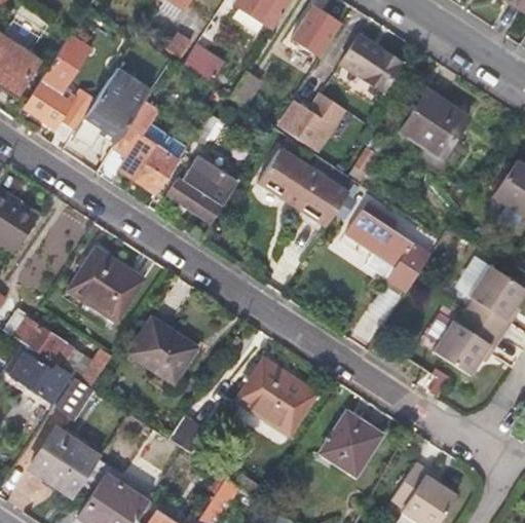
[(165,0),(161,6),(176,15),(183,4),(184,5),(187,0),(165,0)]
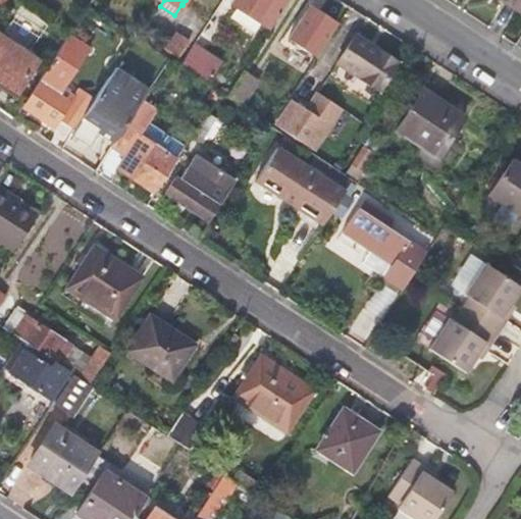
[(271,27),(289,0),(236,0),(235,2),(271,27)]
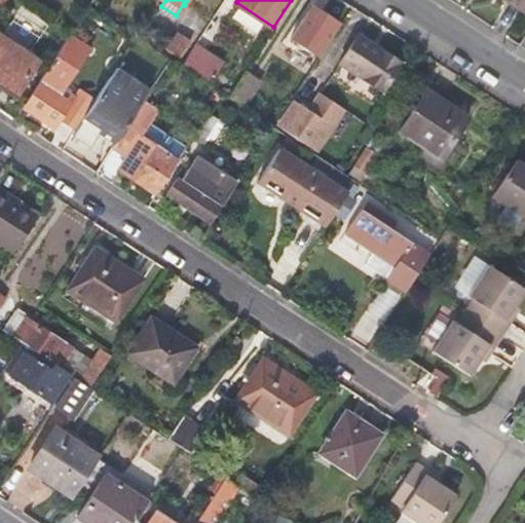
[(511,0),(524,9),(524,0),(511,0)]
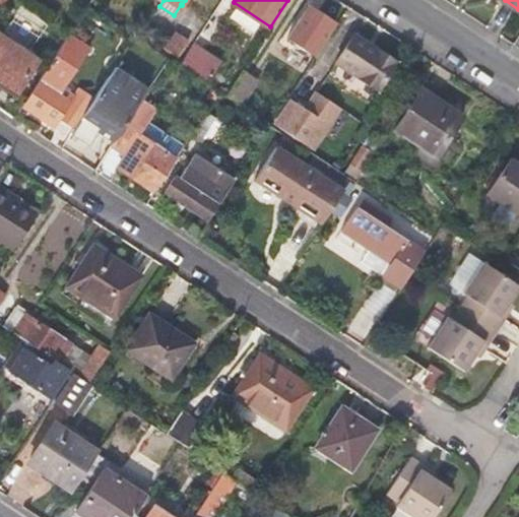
[(319,10),(316,15),(307,9),(288,37),(315,54),(336,21),(319,10)]
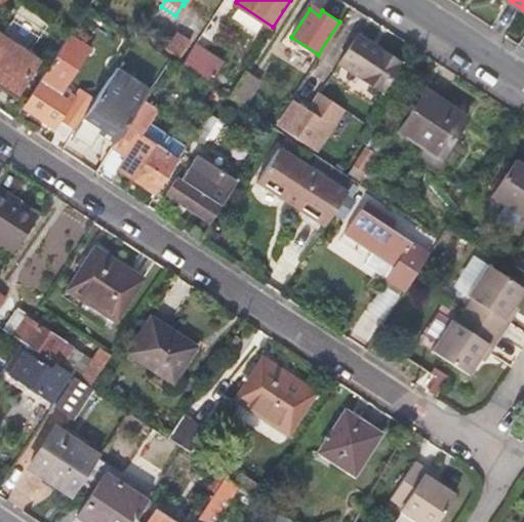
[(0,34),(0,84),(15,94),(38,61),(0,34)]
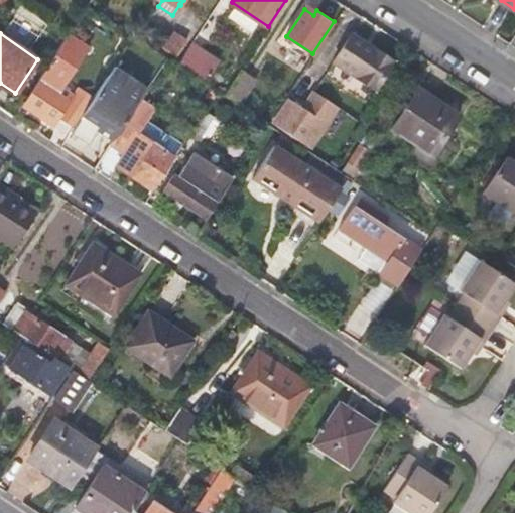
[(350,33),(333,58),(375,88),(393,62),(350,33)]
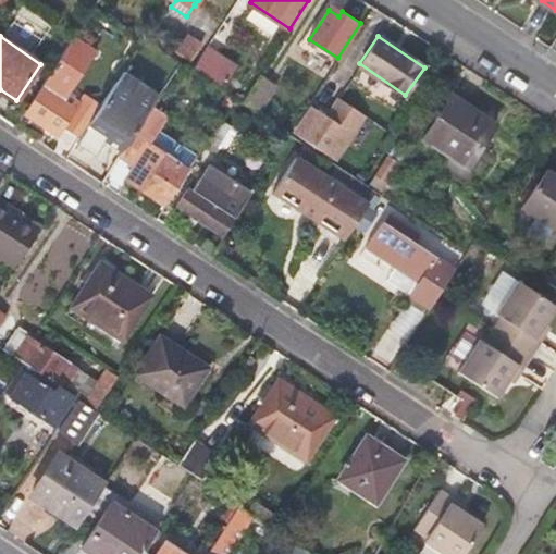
[(211,41),(199,59),(227,77),(238,59),(211,41)]
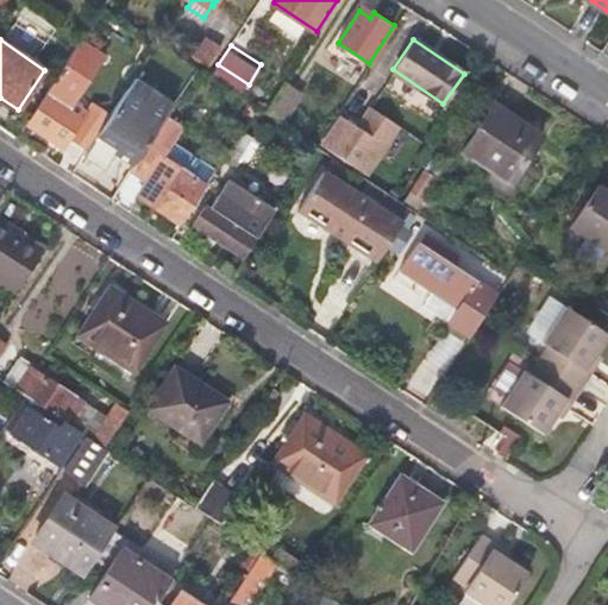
[(66,142),(74,130),(93,143),(106,123),(74,101),(77,95),(71,90),(77,81),(62,71),(31,119),(66,142)]
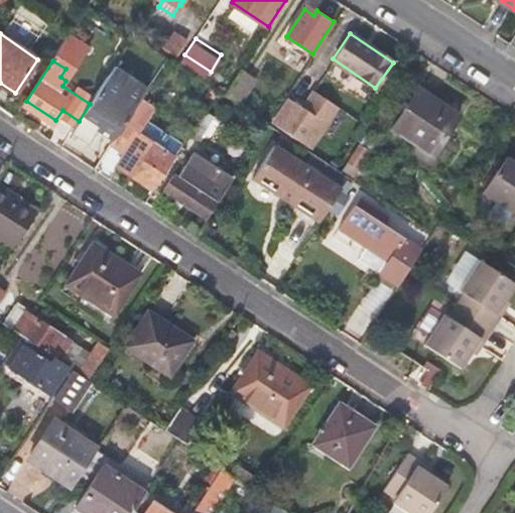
[(93,138),(102,125),(118,136),(144,97),(149,90),(114,68),(90,104),(79,121),(76,126),(93,138)]
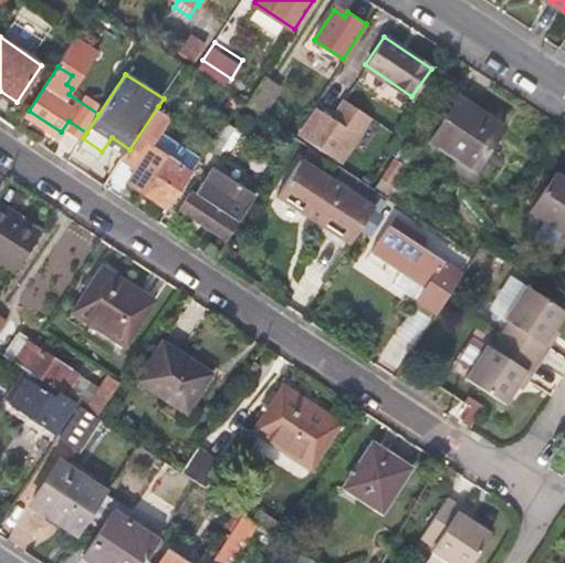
[(263,114),(281,87),(263,76),(247,103),(263,114)]
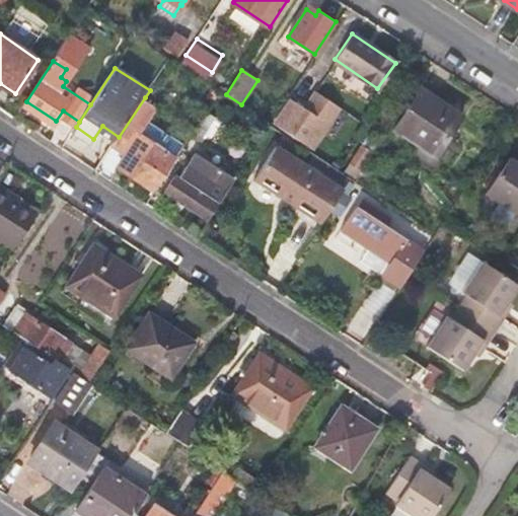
[(418,93),(392,132),(432,158),(457,120),(418,93)]
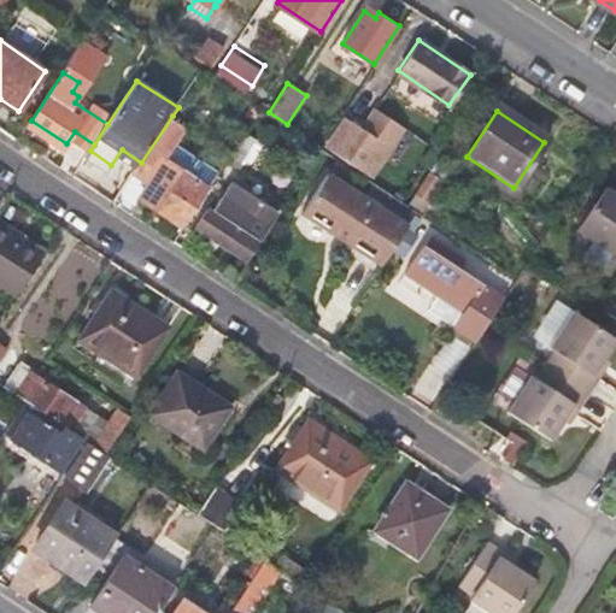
[(185,227),(211,187),(168,158),(188,127),(172,116),(141,163),(135,172),(151,183),(141,198),(185,227)]
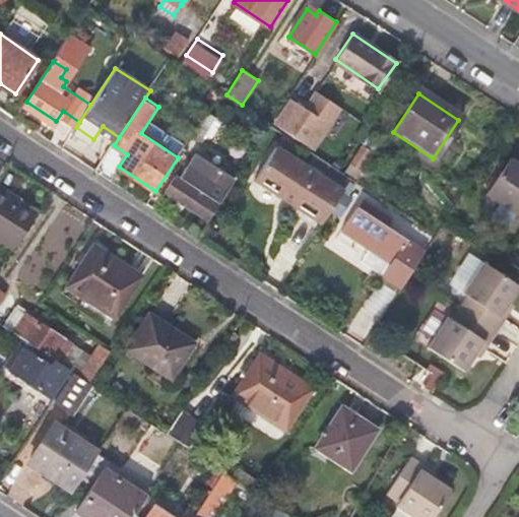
[(275,126),(339,169),(353,147),(289,105),(275,126)]
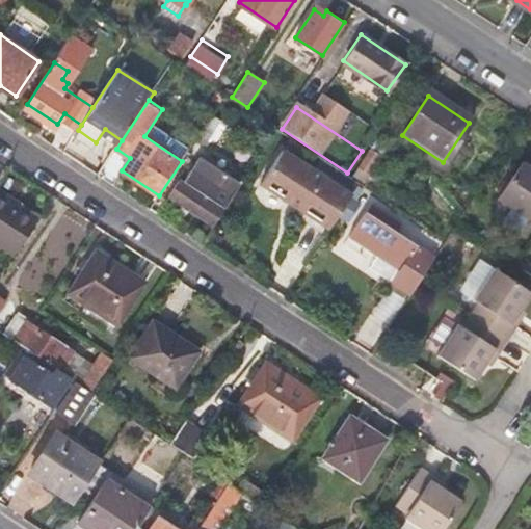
[(214,146),(229,126),(213,114),(198,136),(214,146)]
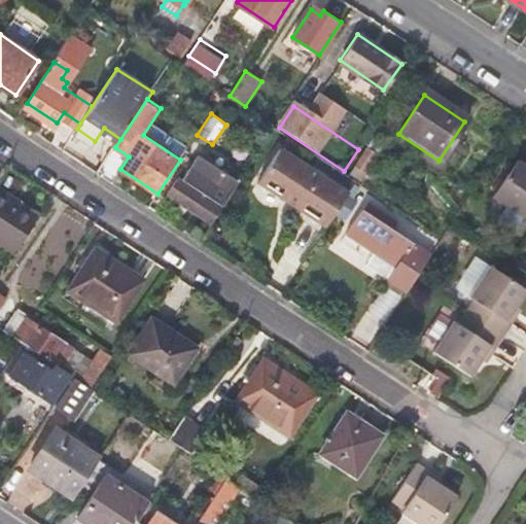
[(352,172),(363,180),(388,144),(376,137),(352,172)]
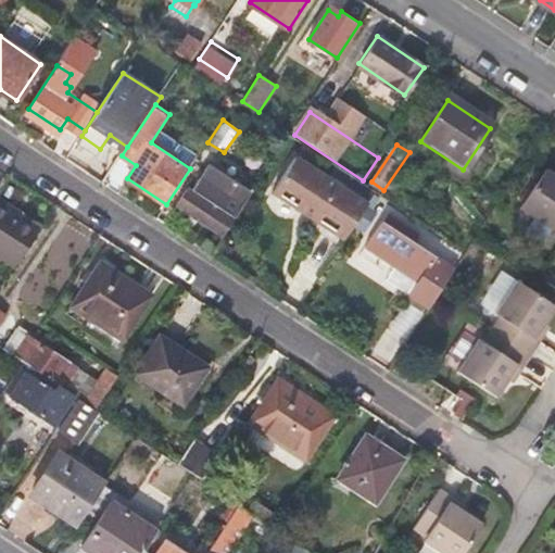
[(347,237),(369,203),(299,155),(276,190),(347,237)]
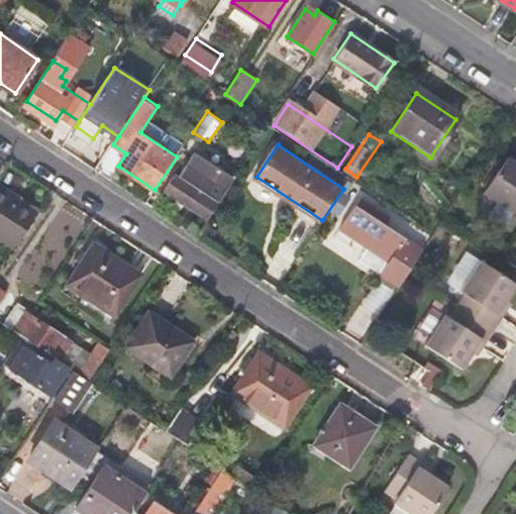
[(197,152),(182,177),(176,173),(165,189),(206,216),(216,201),(218,202),(234,178),(197,152)]
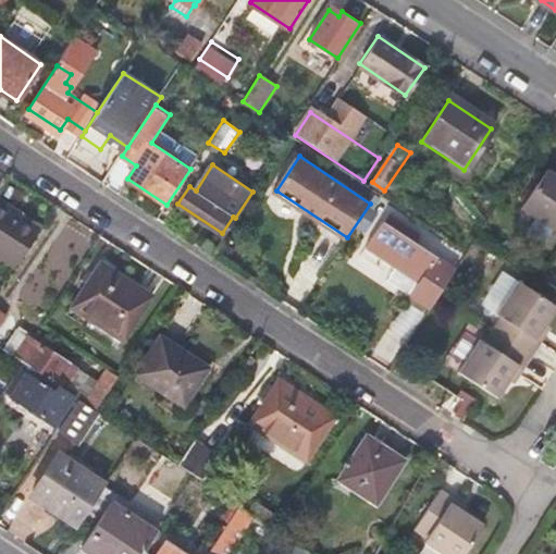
[(555,170),(551,167),(524,206),(555,225),(555,170)]
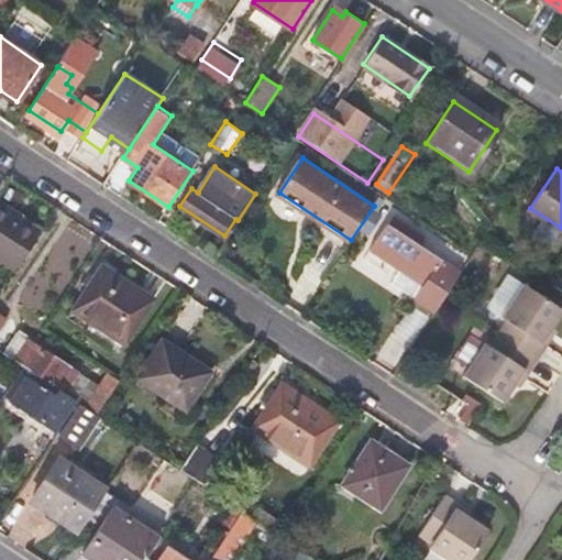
[(0,256),(17,267),(42,229),(0,201),(0,256)]
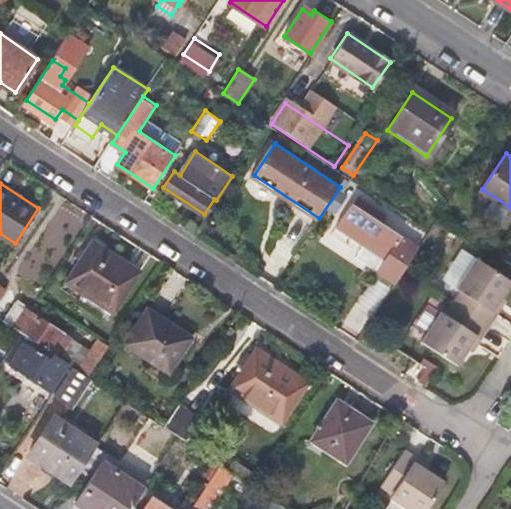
[(359,196),(338,226),(386,259),(402,235),(383,223),(388,217),(359,196)]
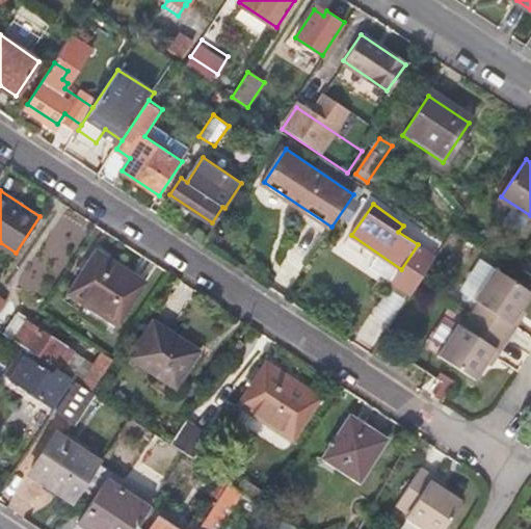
[(224,208),(222,207),(212,222),(214,223),(224,208)]
